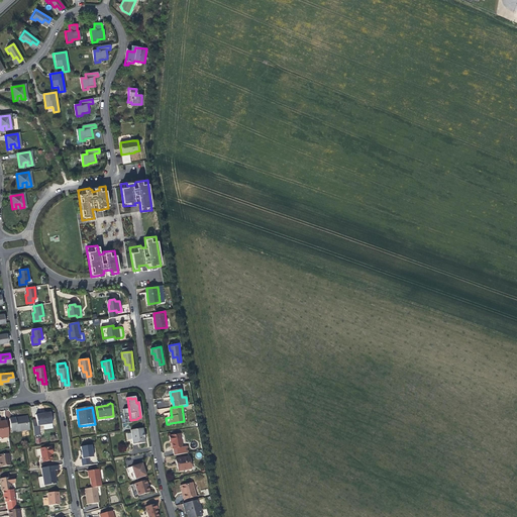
[(38,426),(53,424),(50,413),(35,415),(36,419),(32,420),(34,436),(40,435),(38,426)]
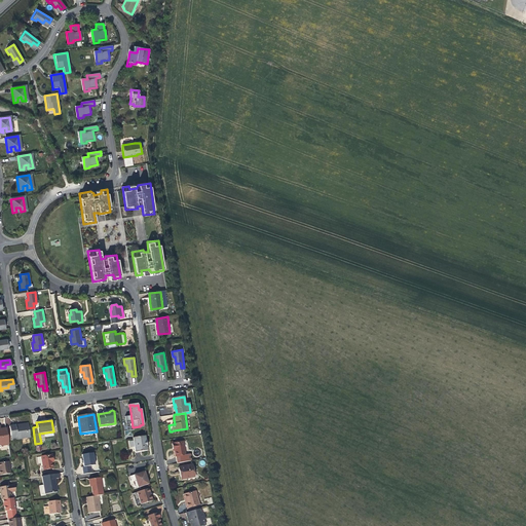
[(10,427),(12,437),(15,436),(16,441),(23,440),(30,439),(28,424),(22,425),(22,426),(20,427),(20,425),(10,427)]
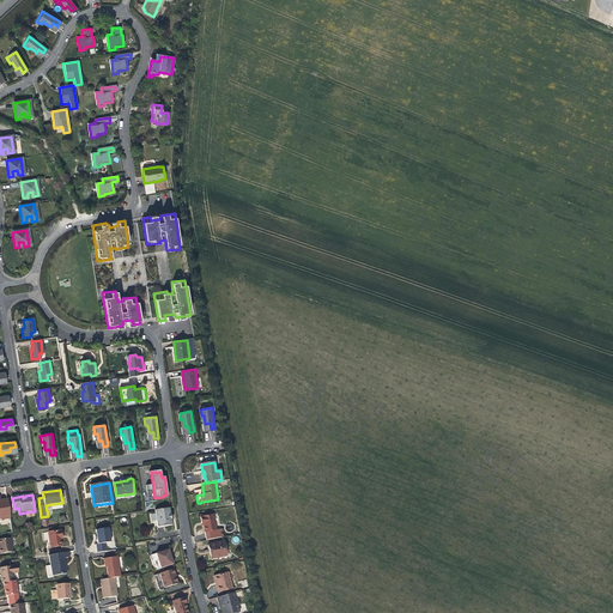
[(0,517),(2,519),(11,517),(7,501),(1,502),(1,498),(0,497),(0,517)]
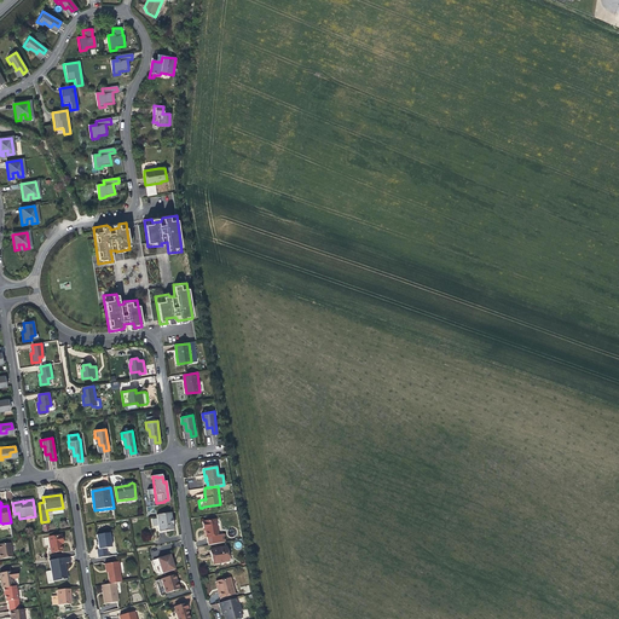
[(172,514),(157,516),(160,533),(174,531),(173,526),(174,525),(173,519),(172,519),(172,514)]
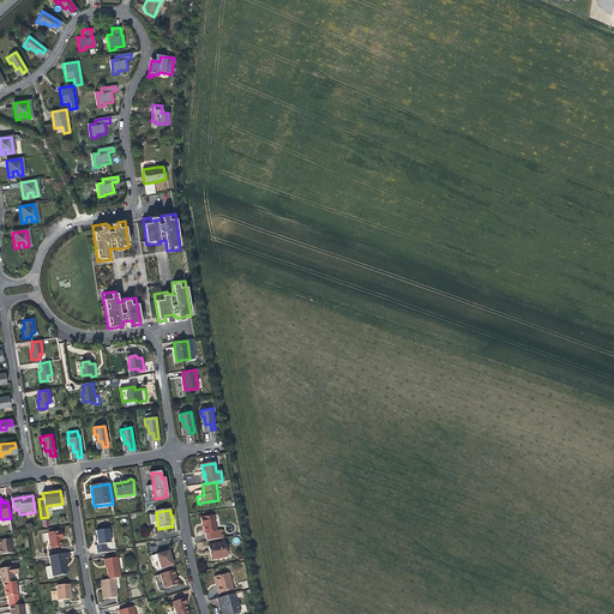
[(200,518),(200,521),(202,521),(203,523),(204,534),(216,533),(212,516),(200,518)]
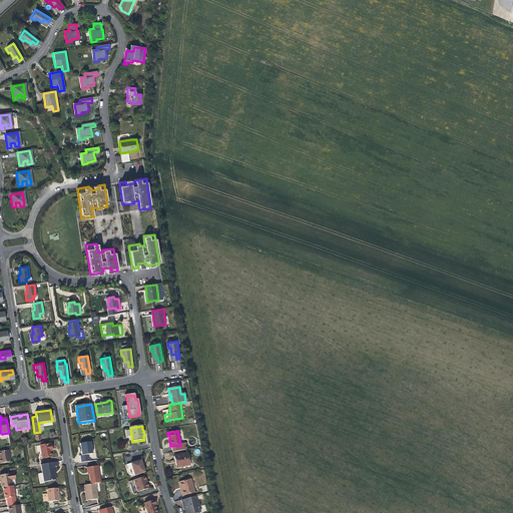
[(80,444),(81,448),(81,453),(82,456),(80,456),(81,463),(90,462),(89,455),(93,455),(91,443),(80,444)]
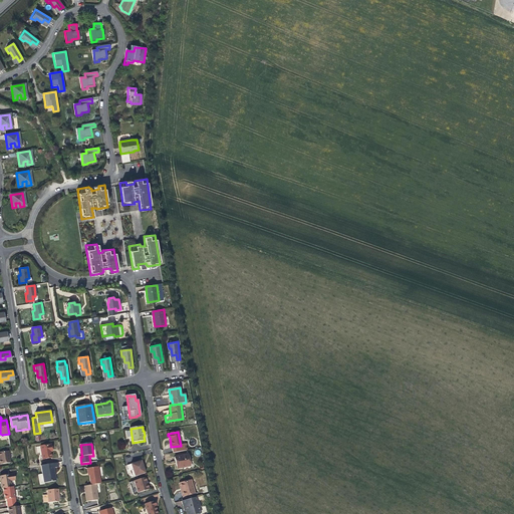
[(51,445),(40,447),(41,454),(42,459),(46,458),(46,459),(51,458),(51,452),(50,451),(52,450),(51,445)]
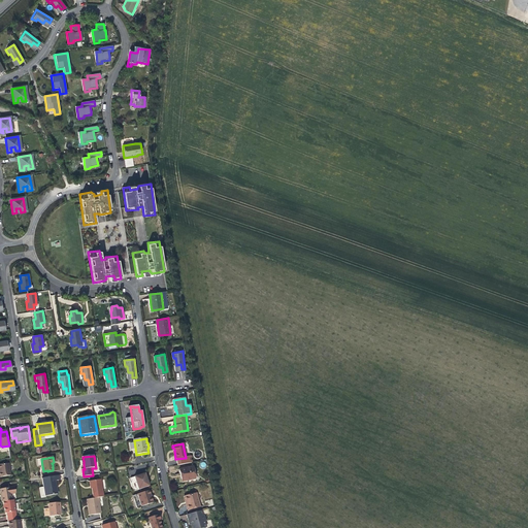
[(0,476),(11,475),(9,464),(0,464),(0,476)]
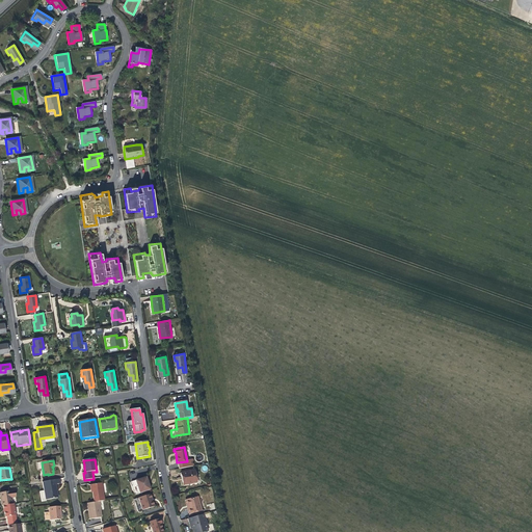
[(181,474),(182,478),(183,478),(184,481),(182,481),(183,486),(197,483),(194,471),(181,474)]
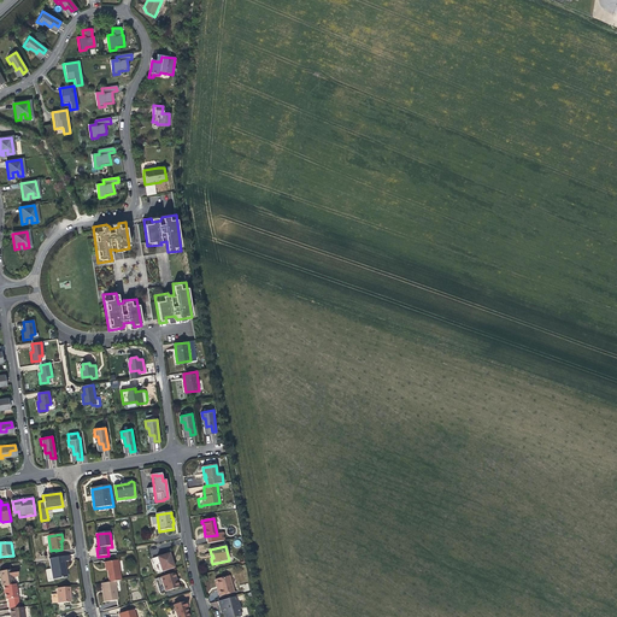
[(170,553),(158,557),(163,573),(175,569),(170,553)]
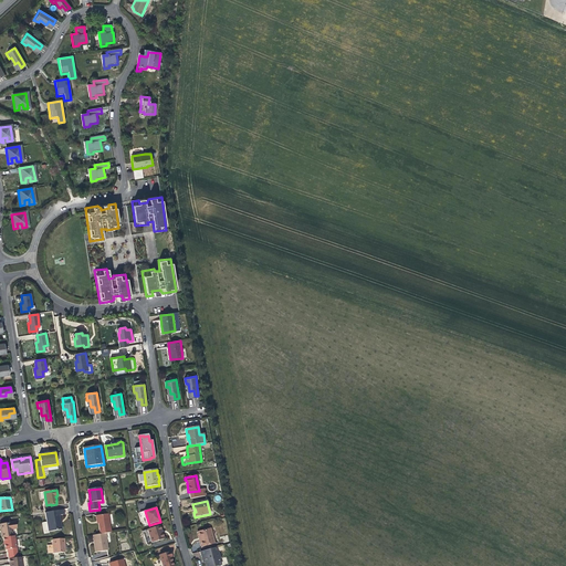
[(63,510),(45,513),(46,522),(43,523),(44,533),(62,530),(60,516),(64,515),(63,510)]
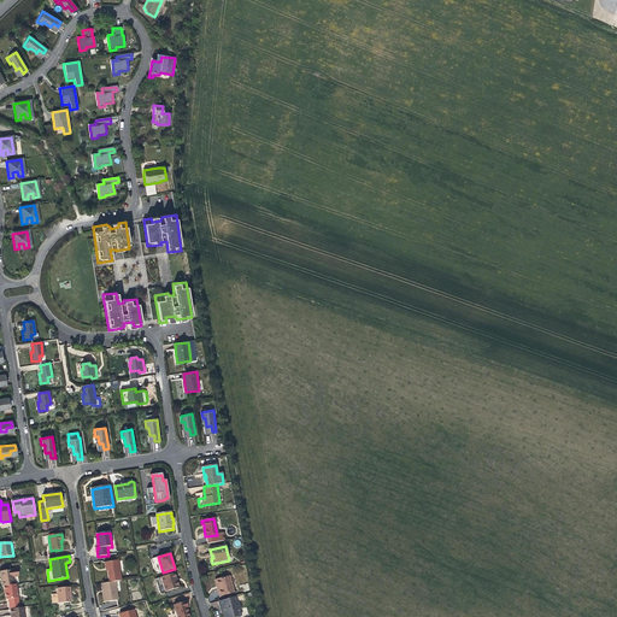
[(107,571),(109,583),(115,582),(121,581),(117,560),(104,563),(105,570),(106,569),(107,571)]
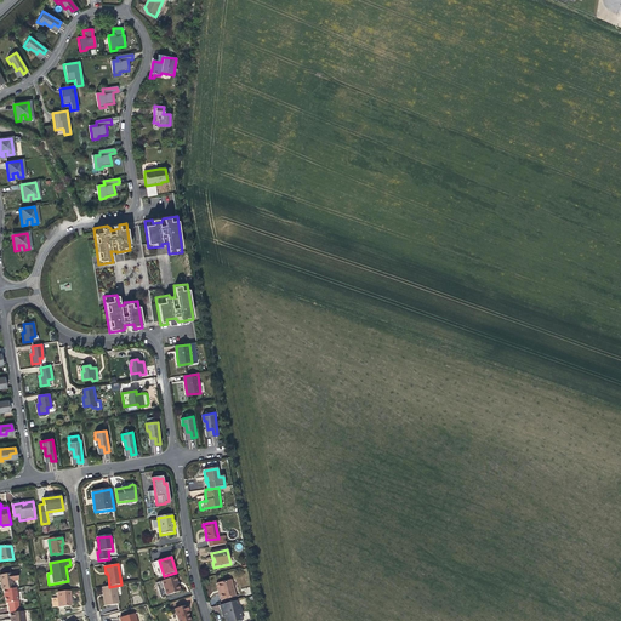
[(17,573),(0,575),(0,581),(1,587),(1,591),(3,591),(13,588),(12,581),(18,580),(17,573)]
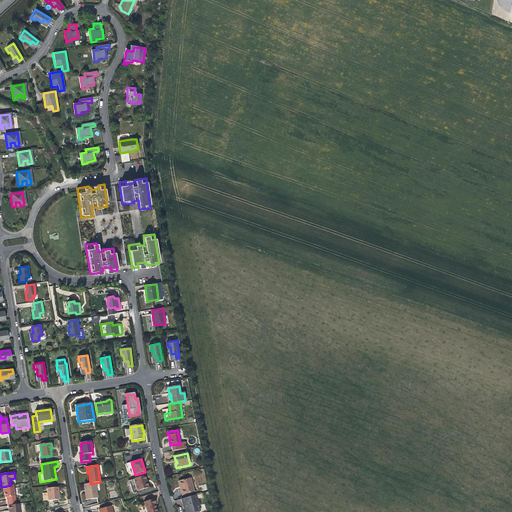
[(149,488),(147,482),(146,483),(145,480),(146,480),(145,476),(134,479),(135,483),(130,484),(133,493),(149,488)]
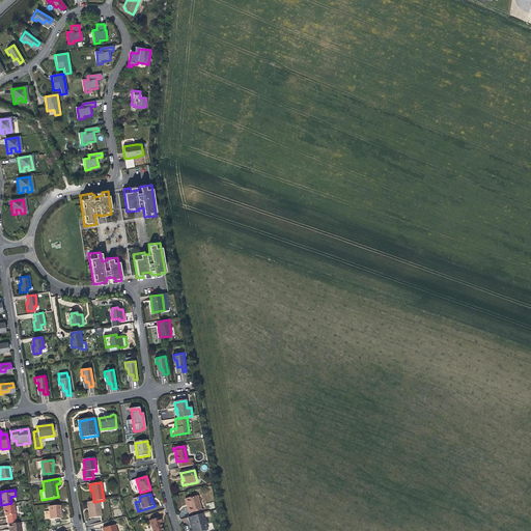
[(183,500),(185,506),(186,505),(188,514),(199,511),(196,497),(183,500)]
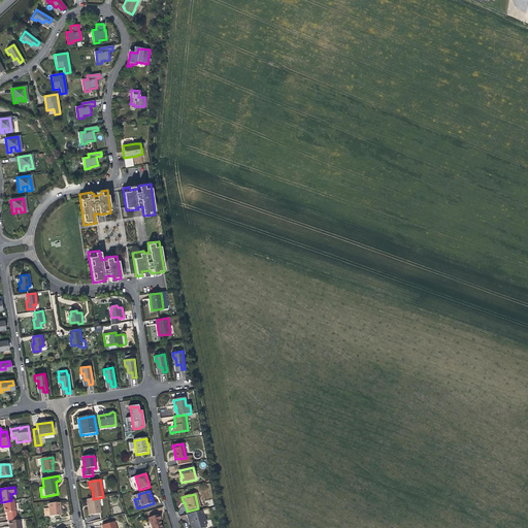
[(98,498),(93,499),(87,500),(89,516),(101,514),(98,498)]
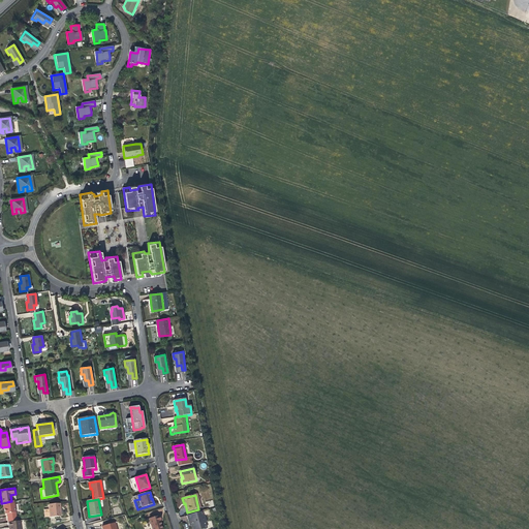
[(11,501),(2,503),(3,507),(4,507),(5,515),(6,515),(8,514),(9,516),(7,516),(8,523),(17,522),(13,501),(11,501)]
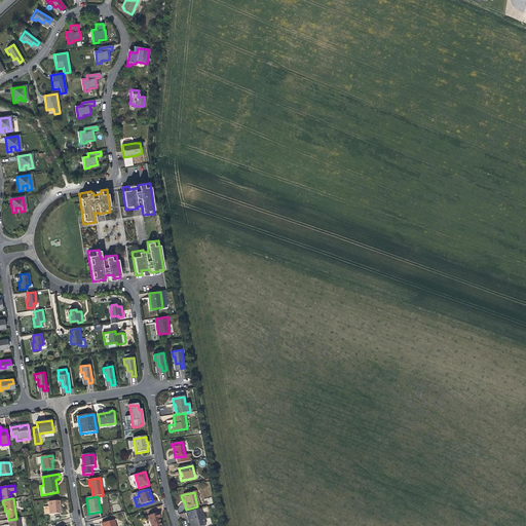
[(49,515),(60,515),(59,501),(48,502),(49,515)]
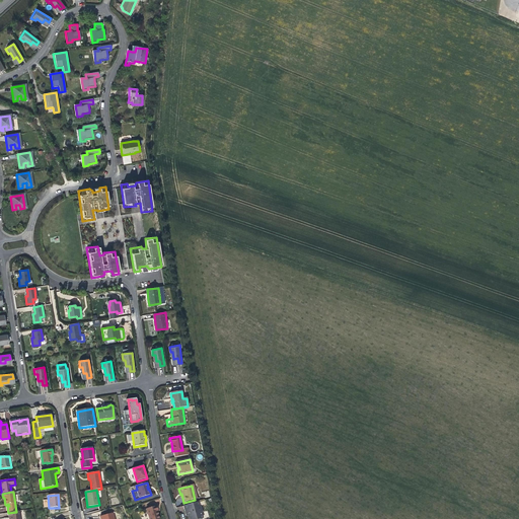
[(200,507),(199,503),(183,507),(186,515),(188,515),(189,518),(202,518),(203,518),(202,513),(203,513),(201,507),(200,507)]
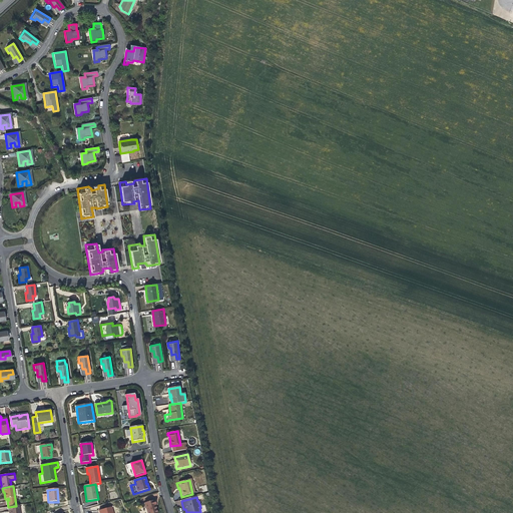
[(144,504),(146,507),(141,509),(142,512),(156,512),(155,506),(156,505),(154,501),(144,504)]
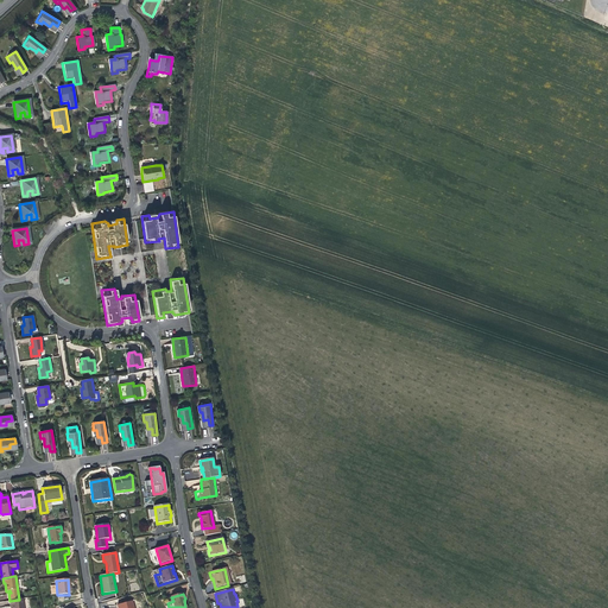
All buildings are outlined.
